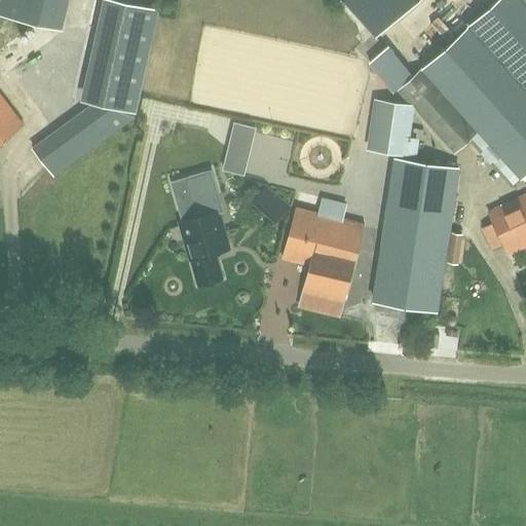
[(1,0),(0,8),(0,14),(41,24),(46,0),(1,0)]
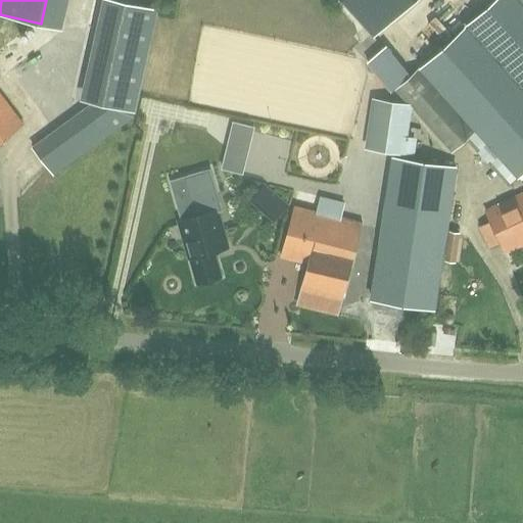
[(522,0),(495,0),(420,68),(476,130),(518,177),(522,172),(522,0)]
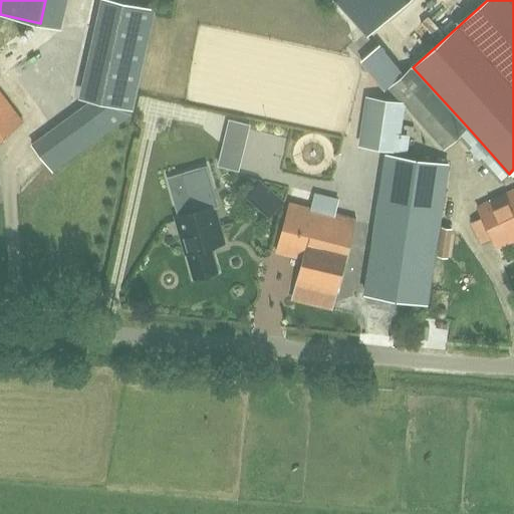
[(40,108),(72,92),(52,55),(21,72),(40,108)]
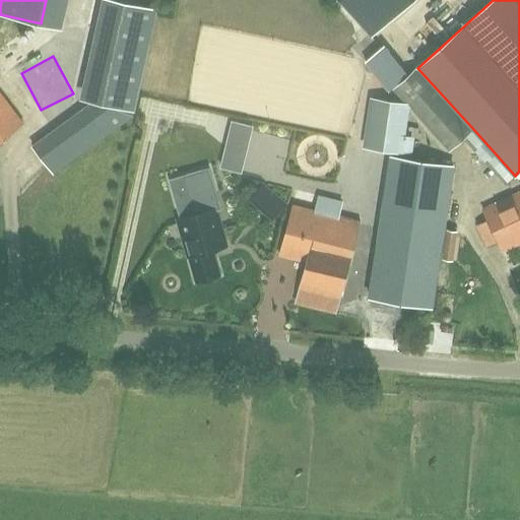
[(417,68),(393,90),(405,103),(408,107),(449,151),(464,138),(473,129),(417,68)]
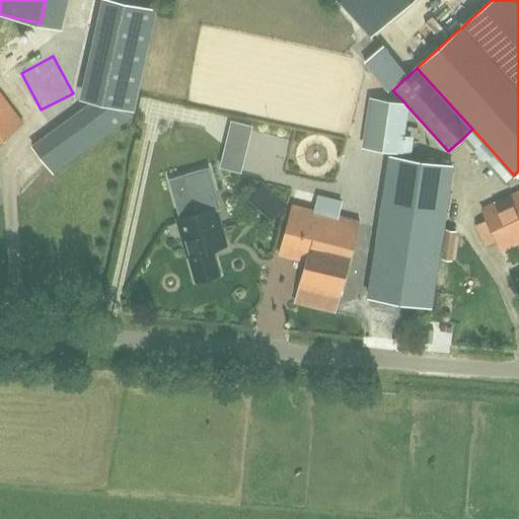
[(0,140),(22,124),(0,93),(0,140)]
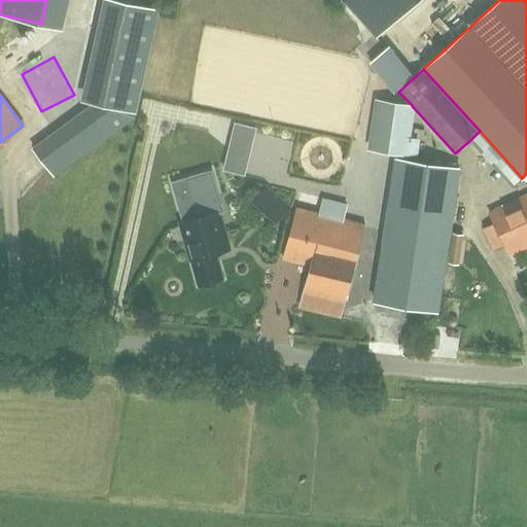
[(243,175),(254,129),(235,124),(223,170),(243,175)]
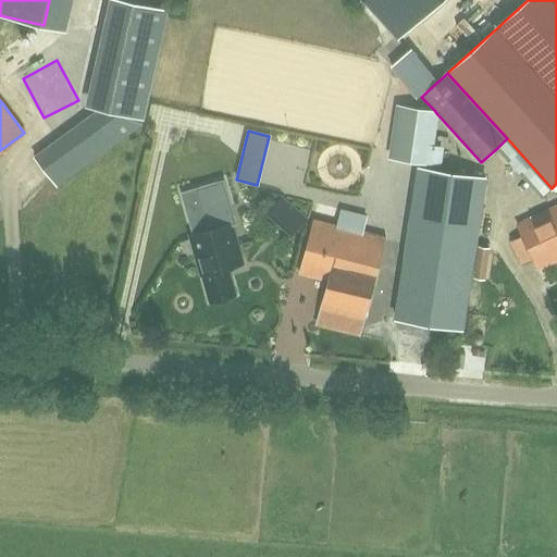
[(71,132),(35,158),(57,185),(91,160),(71,132)]
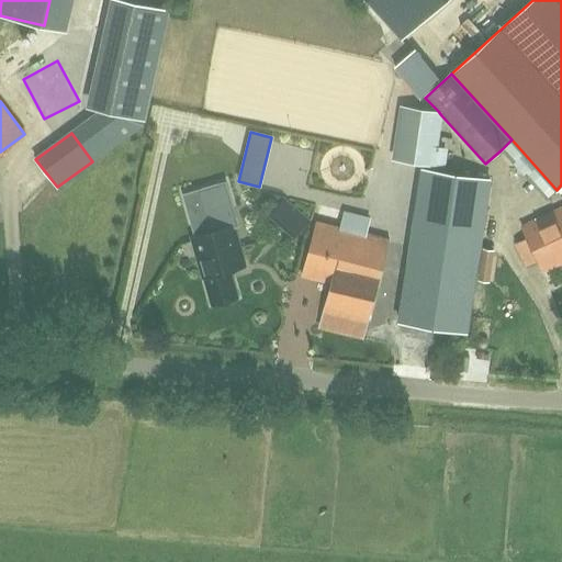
[(489,178),(422,168),(400,322),(467,332),(489,178)]
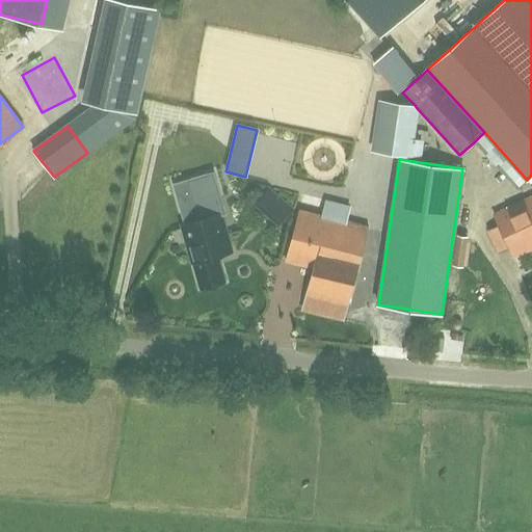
[(214,174),(188,180),(200,220),(183,224),(193,262),(202,288),(223,282),(216,256),(231,251),(220,215),(225,214),(214,174)]
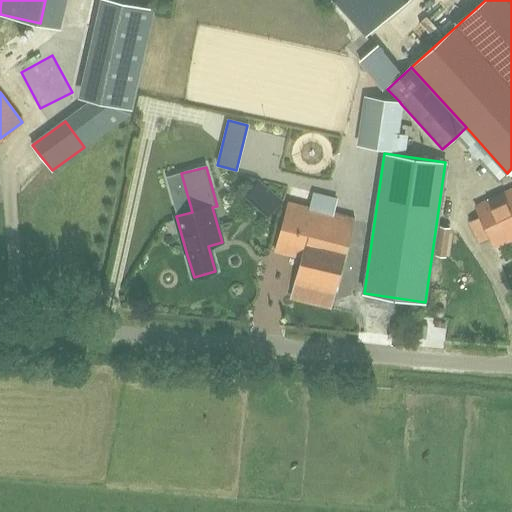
[(511,189),(475,207),(495,248),(511,240),(511,189)]
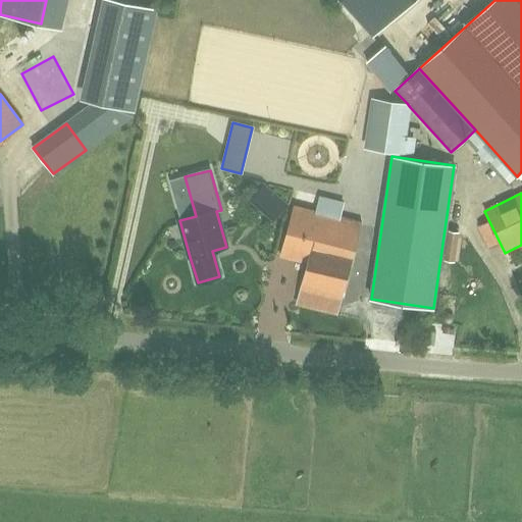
[(307,262),(300,290),(342,299),(362,223),(294,206),(280,256),(307,262)]
